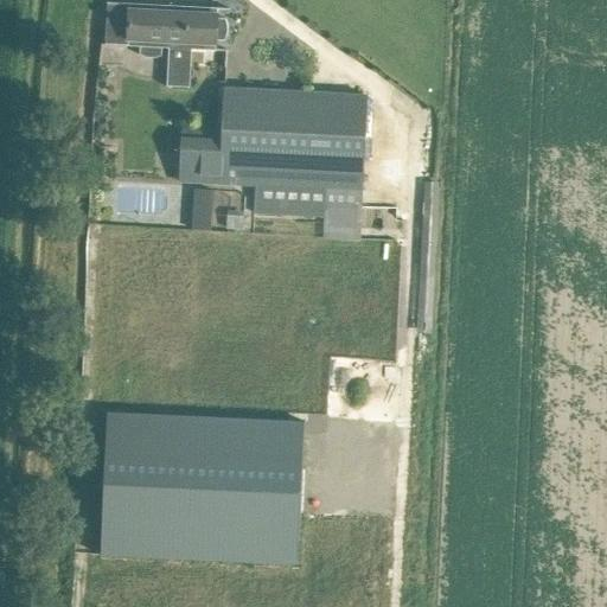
[(128,4),(127,46),(128,46),(140,48),(140,55),(147,57),(155,57),(163,56),(163,49),(168,49),(171,49),(192,50),(217,51),(217,49),(217,40),(225,40),(227,39),(227,37),(228,36),(228,33),(229,32),(229,30),(229,27),(229,26),(228,24),(228,23),(227,20),(227,19),(218,18),(218,10),(218,8),(172,6),(128,4)]
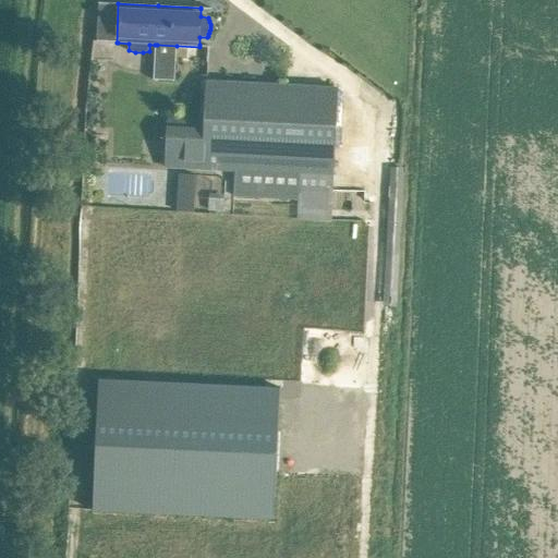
[(299,202),(298,218),(331,220),(338,87),(207,81),(205,122),(184,121),(184,119),(182,119),(182,121),(168,120),(166,168),(233,171),(232,198),(299,202)]
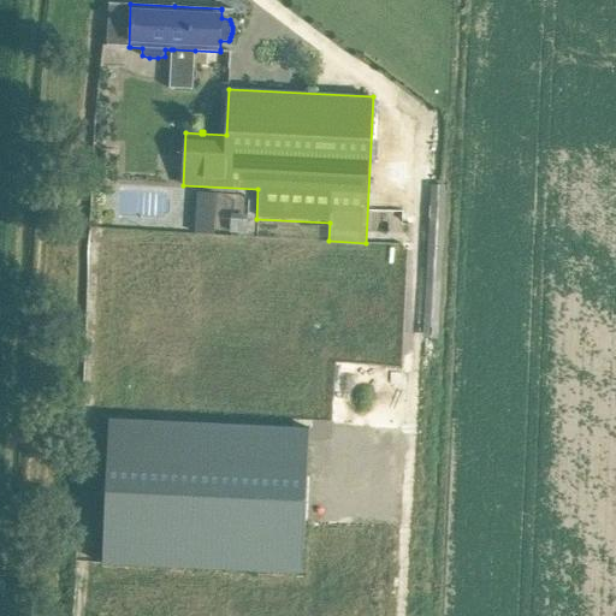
[(237,230),(237,219),(225,219),(224,189),(201,190),(202,231),(237,230)]
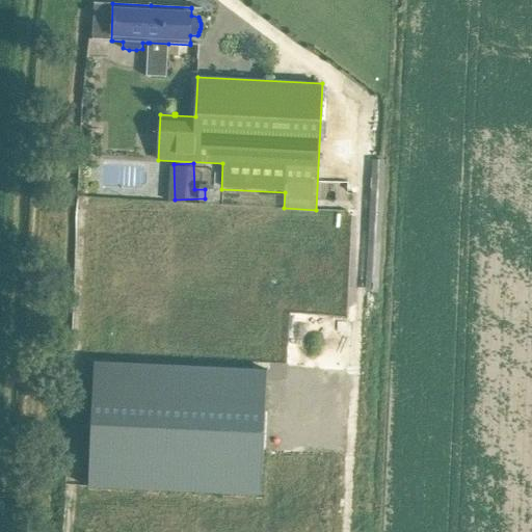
[(100,239),(96,351),(262,358),(267,246),(100,239)]
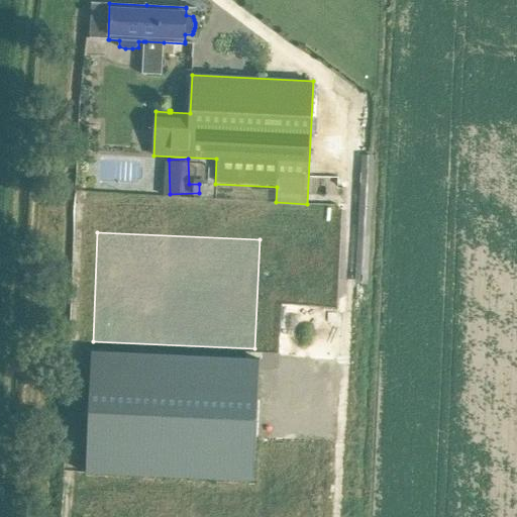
[(270,270),(270,273),(270,275),(271,278),(271,280),(272,283),(273,286),(274,288),(277,292),(279,294),(281,296),(284,299),(287,300),(289,302),(293,303),(295,304),(298,304),(300,305),(304,305),(307,304),(310,304),(313,303),(317,301),(320,300),(322,298),(324,296),(326,295),(328,293),(330,290),(331,288),(333,285),(334,282),(334,280),(335,278),(335,275),(336,271),(336,269),(335,266),(335,265),(334,263),(333,260),(331,255),(330,253),(328,250),(326,248),(322,245),(320,244),(318,242),(315,241),(312,240),(308,239),(304,238),(302,238),(299,238),(296,239),(294,239),(290,241),(287,242),(284,244),(282,246),(279,248),(277,251),(275,254),(273,256),(272,260),(271,263),(271,267),(270,270)]
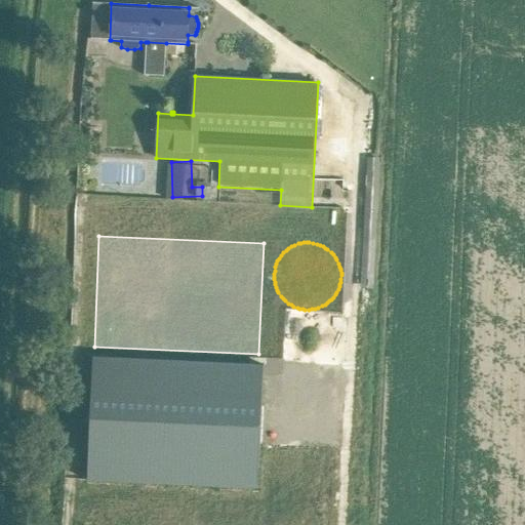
[(327,524),(334,367),(85,356),(77,524),(327,524)]
